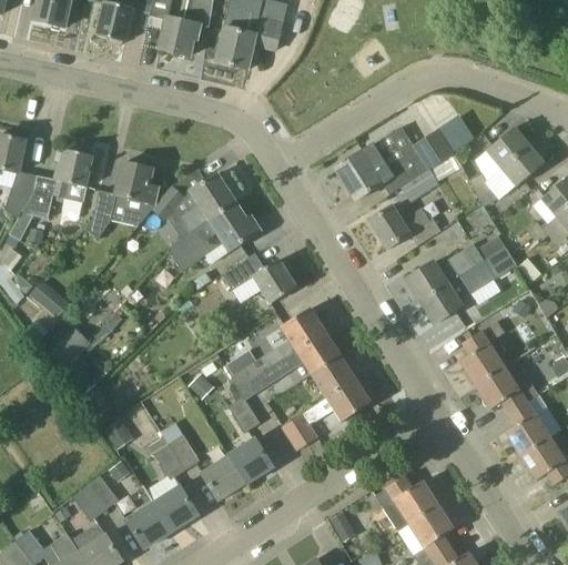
[(64,27),(70,0),(37,0),(33,19),(64,27)]
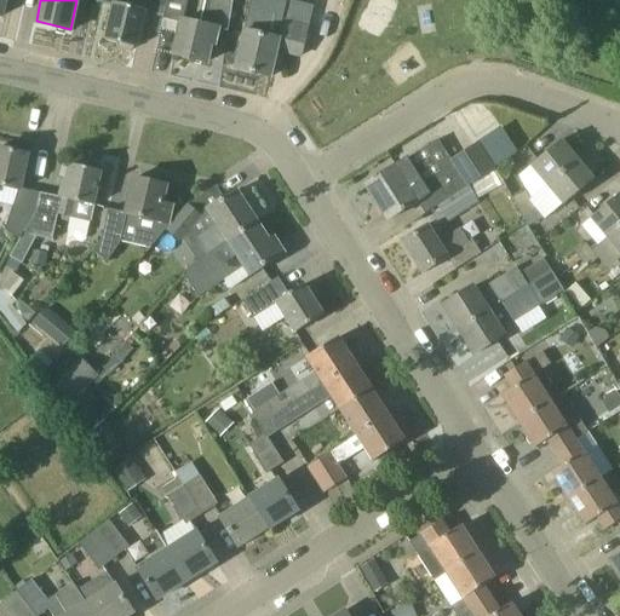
[(128,0),(128,4),(114,0),(105,36),(137,44),(147,1),(165,5),(166,0),(128,0)]
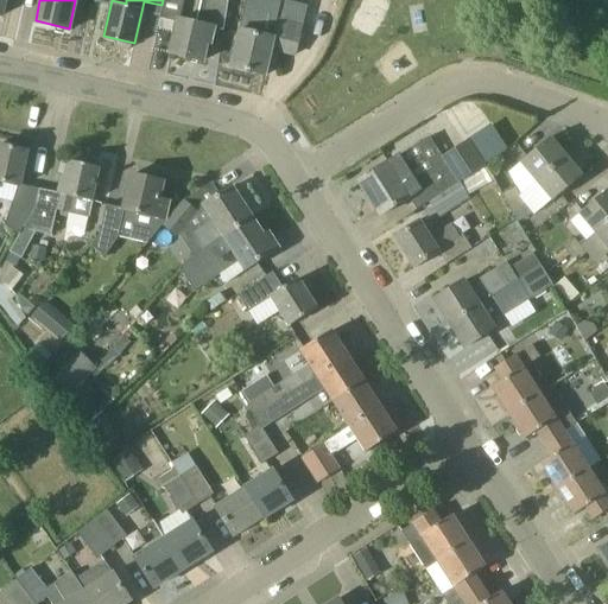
[(210,43),(214,26),(223,29),(229,0),(228,0),(202,0),(198,20),(178,16),(170,51),(202,59),(207,42),(210,43)]
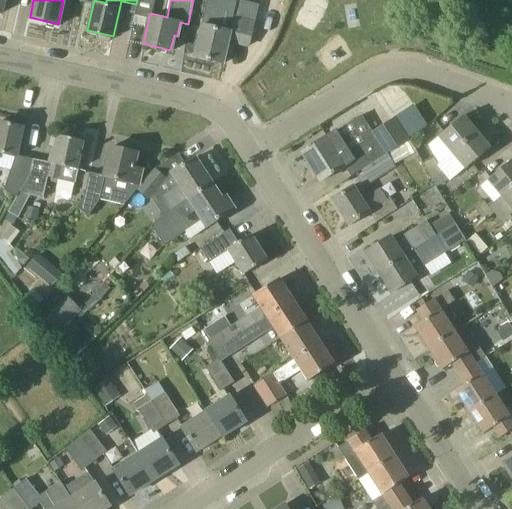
[(258,3),(243,0),(237,0),(230,28),(203,22),(195,55),(223,62),(228,39),(248,44),(258,3)]
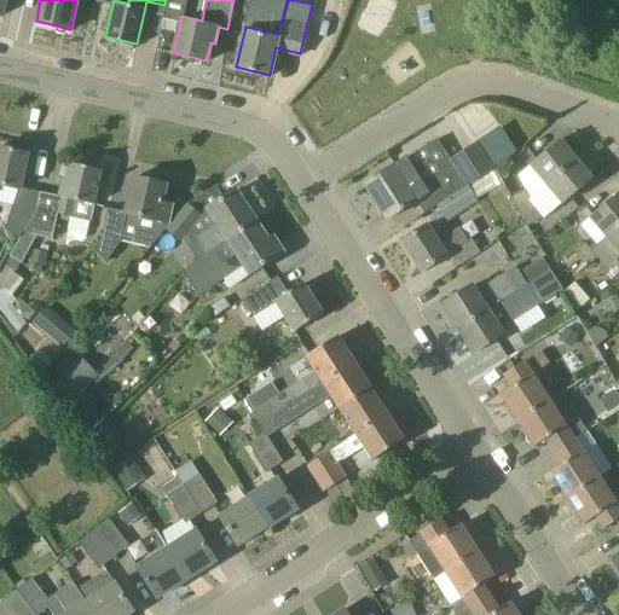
[(547,183),(577,157),(560,138),(530,163),(547,183)]
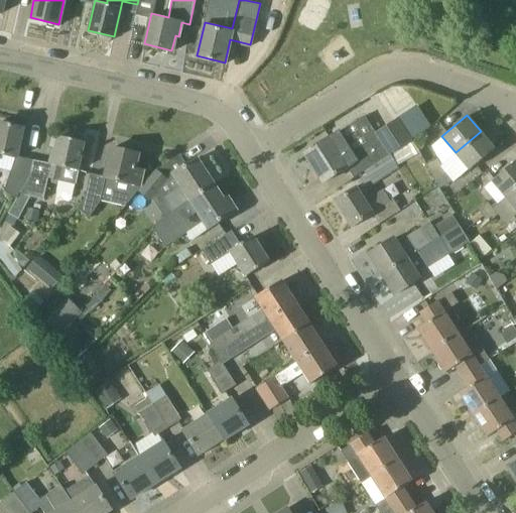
[(354,176),(364,170),(390,152),(410,139),(396,118),(376,131),(366,137),(370,143),(353,153),(339,130),(330,136),(313,145),(312,144),(309,146),(310,148),(304,152),(323,181),(347,166),(354,176)]
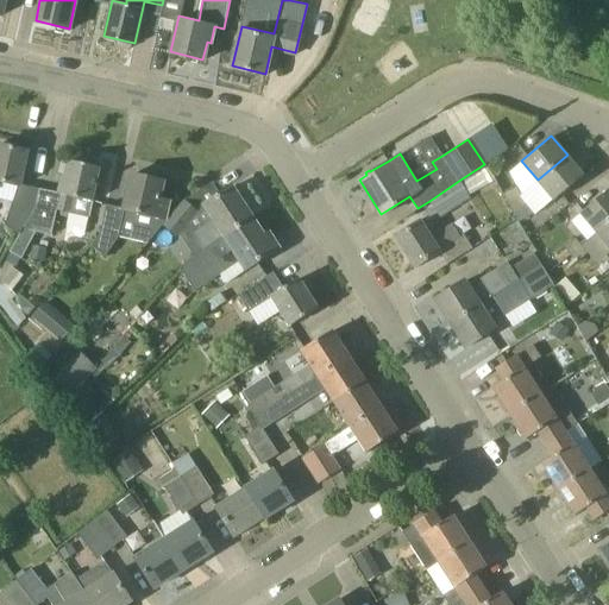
[(18,184),(22,172),(27,149),(0,143),(0,181),(17,184),(18,184)]
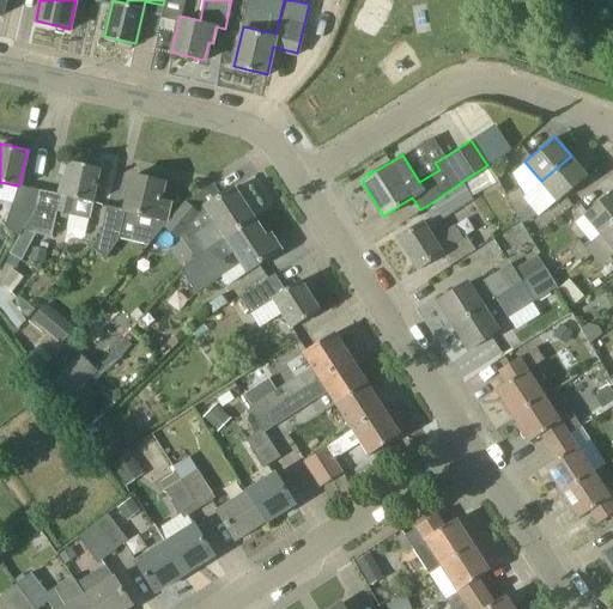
[(557,200),(587,175),(571,156),(541,181),(557,200)]
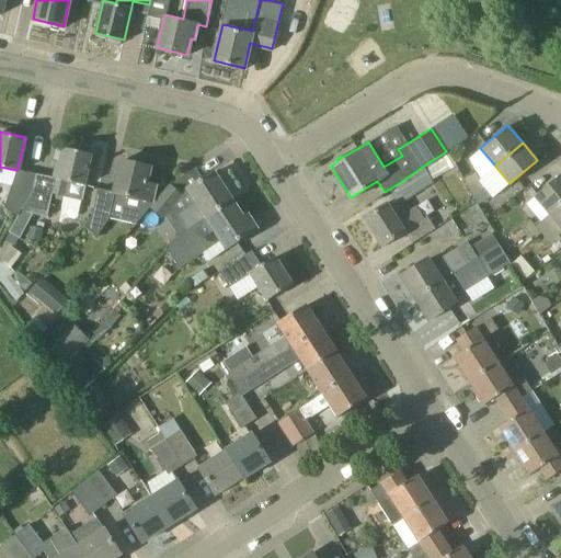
[(81,198),(87,174),(92,152),(64,146),(60,161),(57,161),(54,177),(36,172),(36,175),(33,188),(18,213),(9,229),(20,236),(33,212),(47,215),(52,191),(56,192),(55,195),(65,197),(66,195),(81,198)]
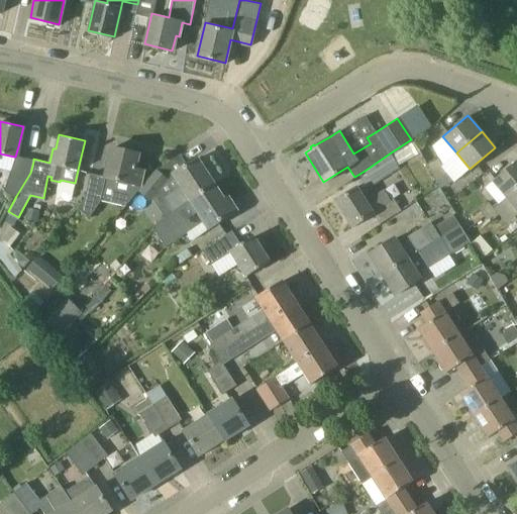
[(136,166),(138,152),(111,146),(105,176),(89,172),(84,199),(77,207),(89,216),(101,199),(99,199),(100,194),(128,200),(137,190),(141,184),(145,169),(136,166)]
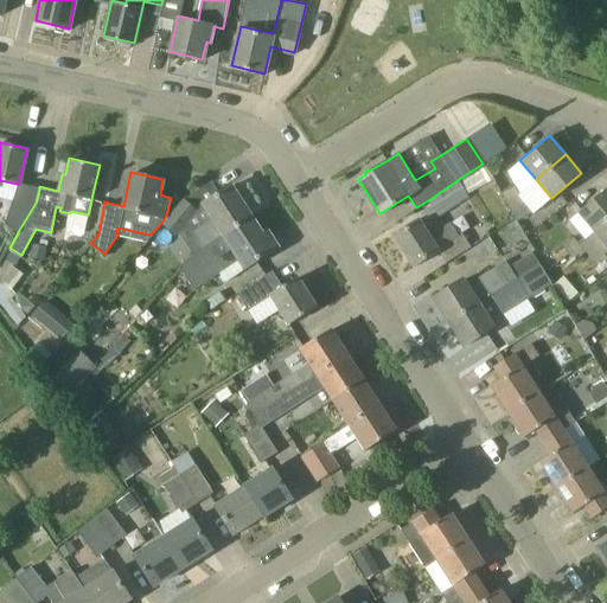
[(459,179),(428,200),(438,216),(468,196),(459,179)]
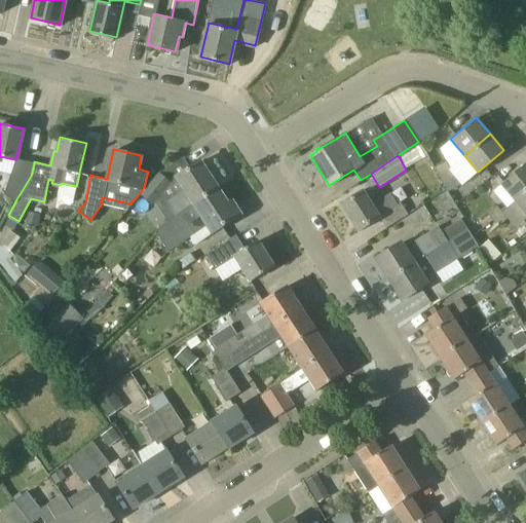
[(16,199),(31,176),(34,164),(15,159),(14,159),(3,192),(16,199)]
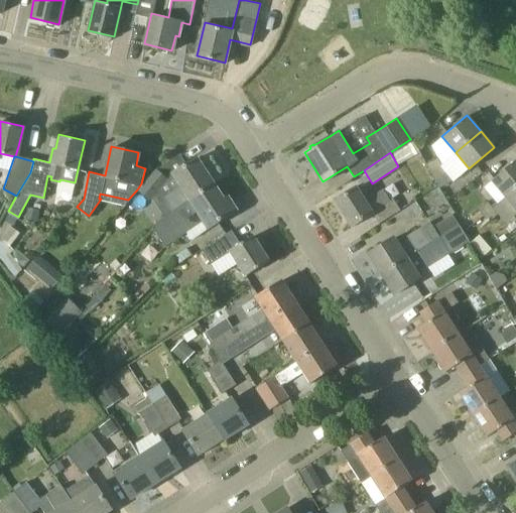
[(172,210),(214,182),(197,156),(171,173),(165,176),(154,167),(141,183),(137,189),(148,200),(157,188),(172,210)]
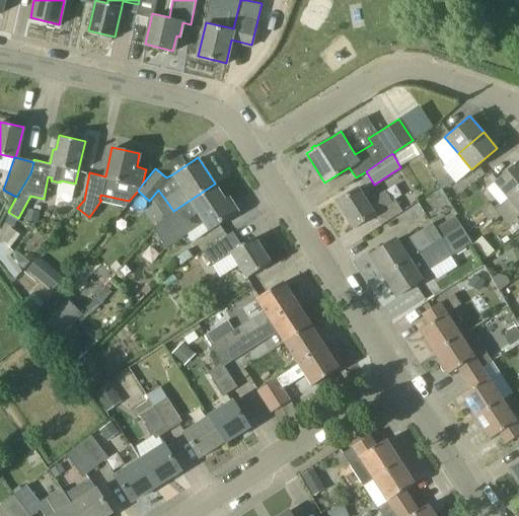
[(433,171),(444,165),(440,158),(429,163),(433,171)]
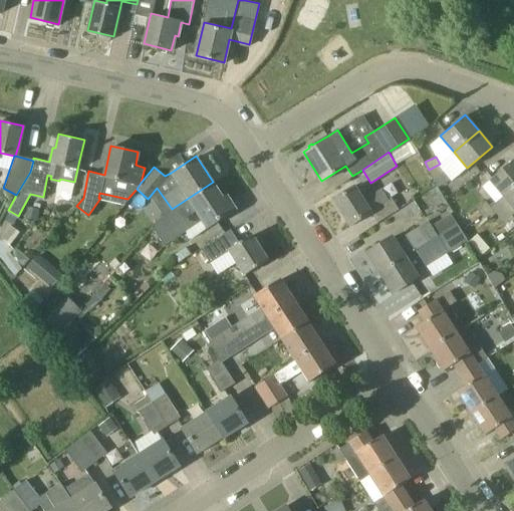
[(502,196),(513,186),(513,158),(489,180),(502,196)]
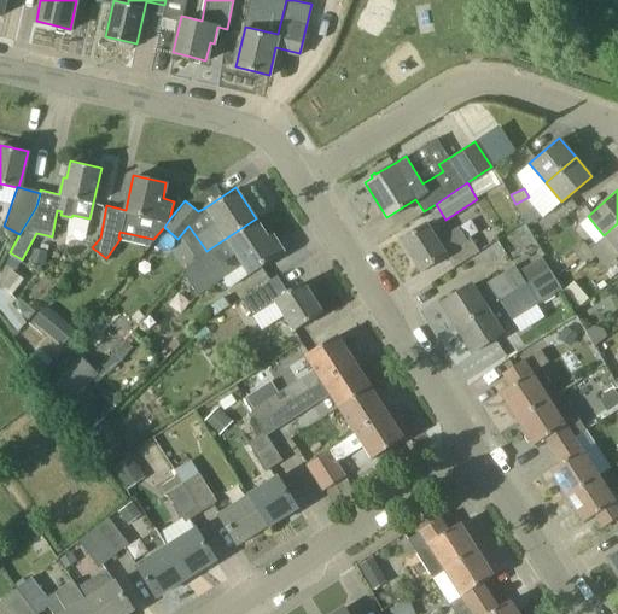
[(520,212),(534,205),(529,197),(516,204),(520,212)]
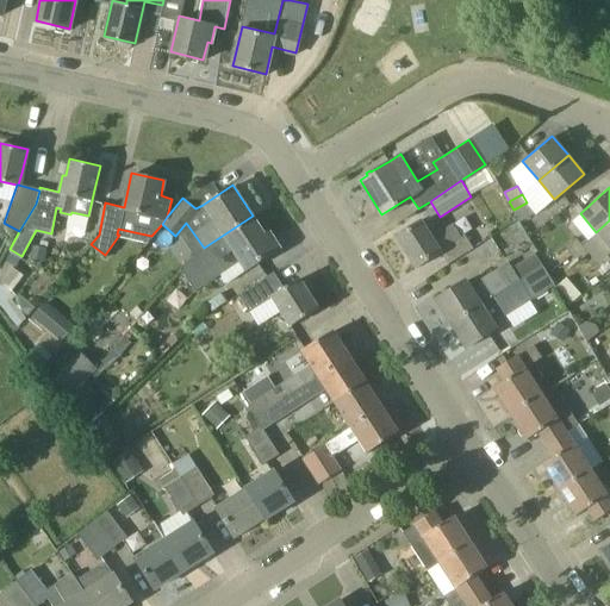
[(520,219),(534,212),(527,202),(514,210),(520,219)]
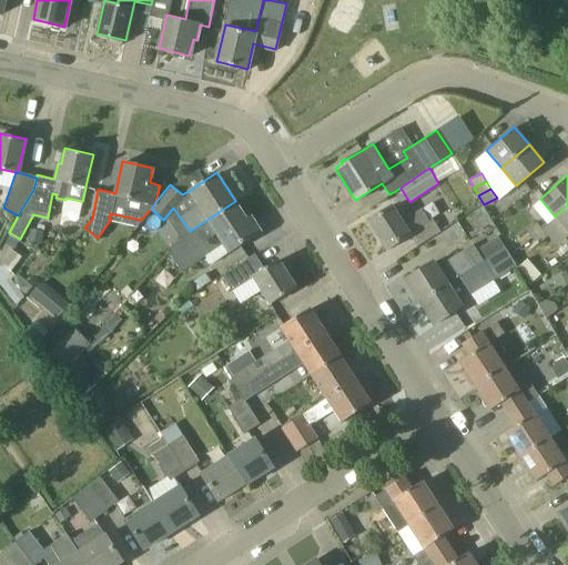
[(227,251),(260,230),(251,215),(246,218),(235,201),(190,231),(181,236),(180,238),(169,251),(182,272),(224,244),(227,251)]
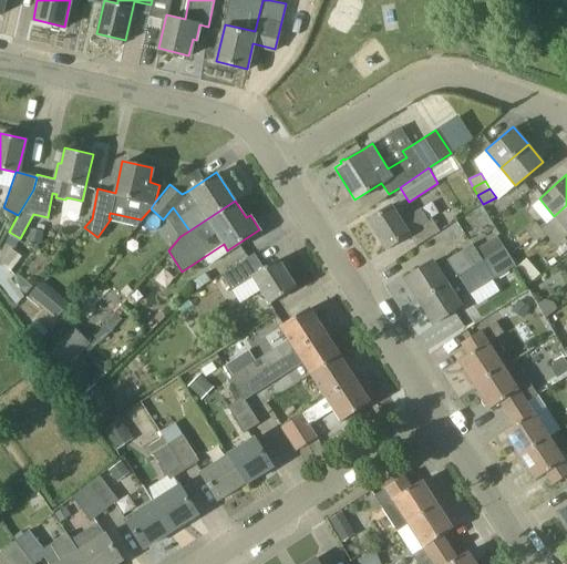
[(387,248),(409,234),(416,245),(439,229),(431,217),(429,218),(421,207),(402,219),(392,204),(368,219),(387,248)]
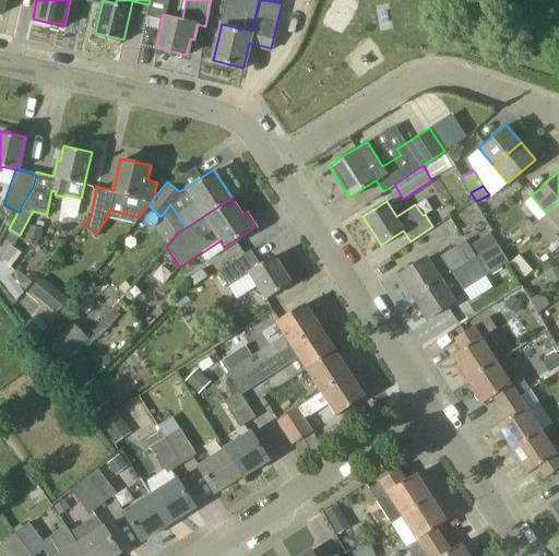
[(558,227),(558,202),(546,213),(558,227)]
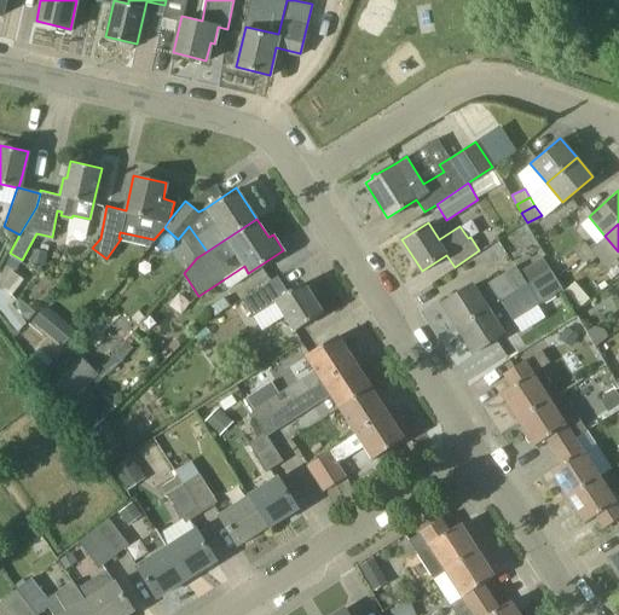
[(579,257),(590,248),(584,239),(573,249),(579,257)]
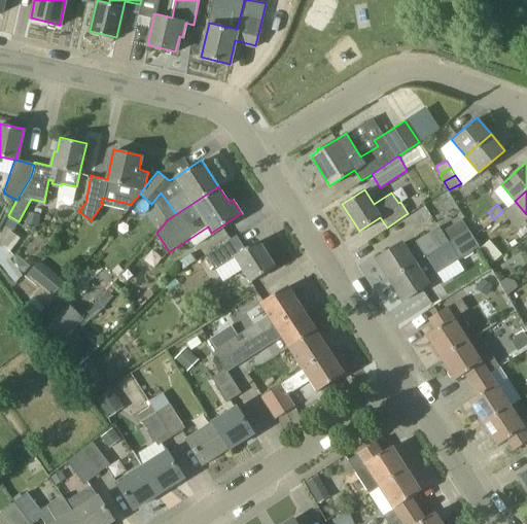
[(38,224),(40,213),(28,210),(26,222),(38,224)]
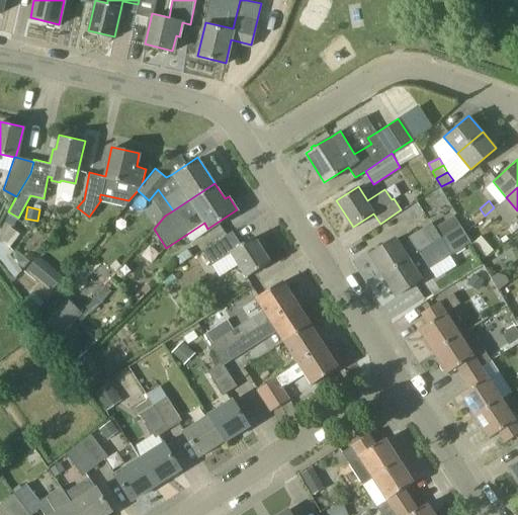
[(490,222),(500,213),(494,207),(485,216),(490,222)]
